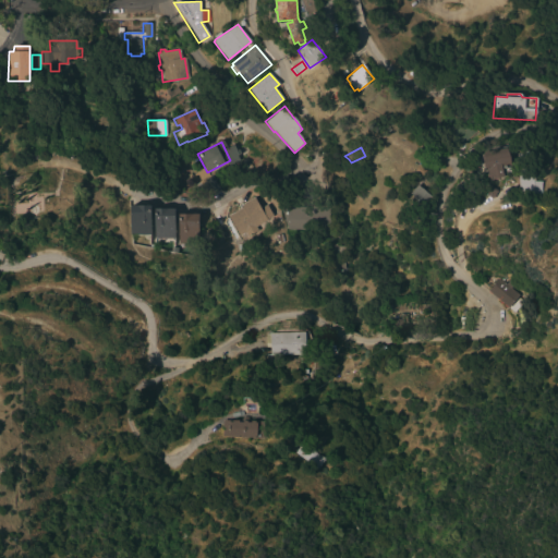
[(488,180),(483,153),(506,148),(510,166),(501,167),(504,177),(488,180)]
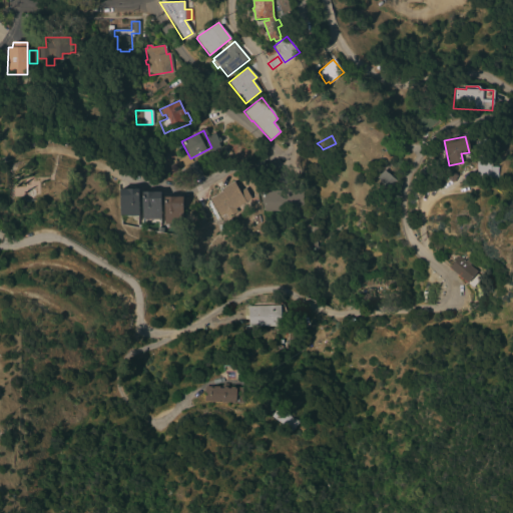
[(476,178),(477,158),(490,158),(490,160),(491,160),(491,166),(497,166),(497,178),(476,178)]
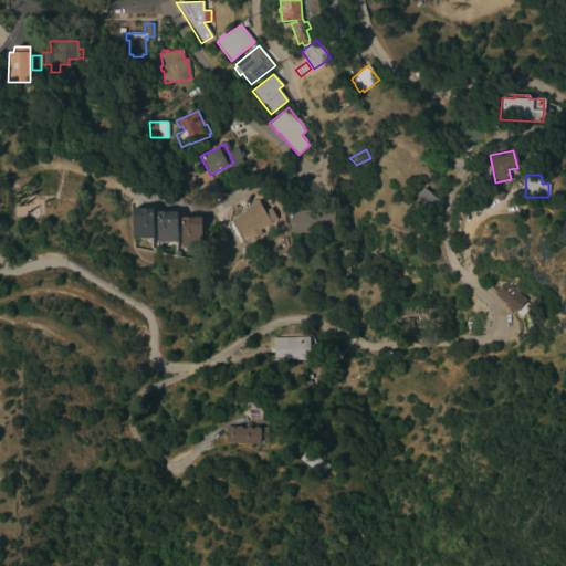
[(223,192),(213,198),(205,185),(215,178),(223,192)]
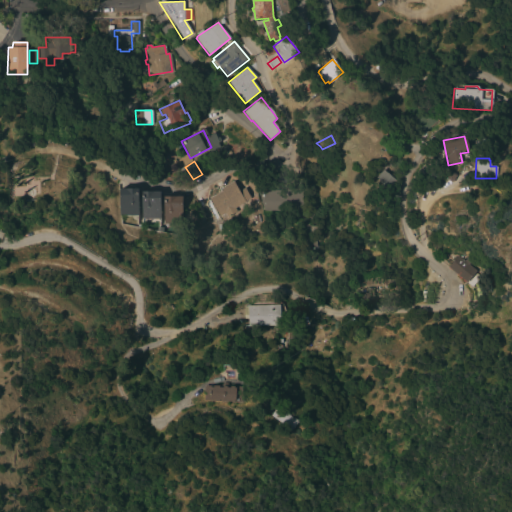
[(383,170),(395,180),(388,188),(376,177),(383,170)]
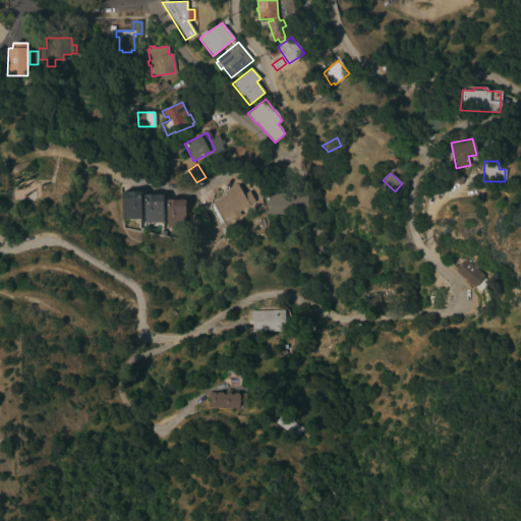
[(460,184),(454,181),(458,174),(464,178),(460,184)]
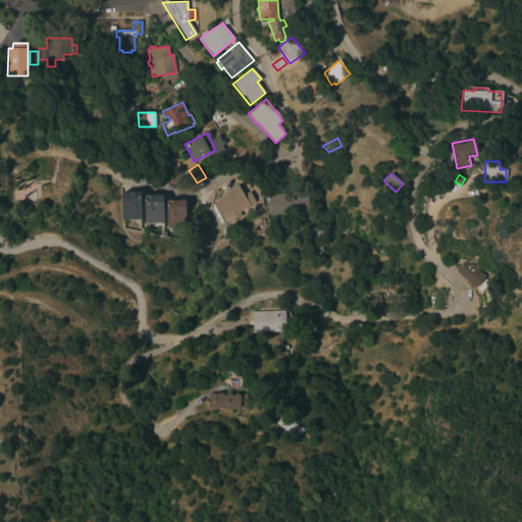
[(9,202),(41,202),(41,180),(24,180),(24,191),(9,191),(9,202)]
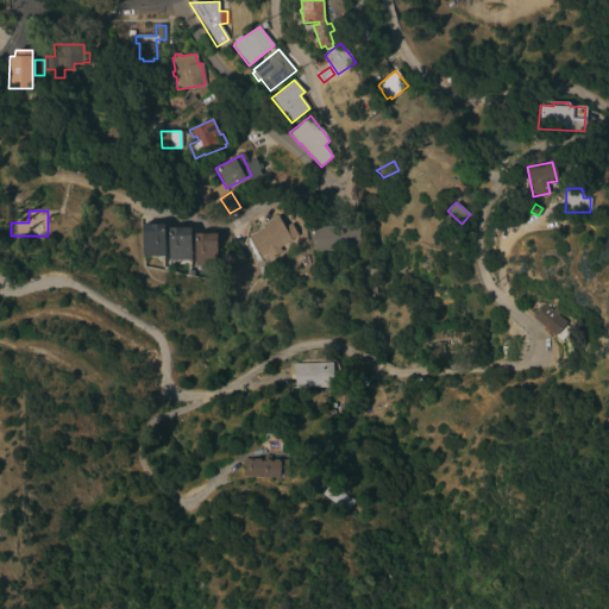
[(284,227),(290,224),(297,236),(290,239),(292,240),(278,248),(281,251),(269,258),(267,255),(261,258),(249,237),(264,227),(262,224),(277,215),(284,227)]
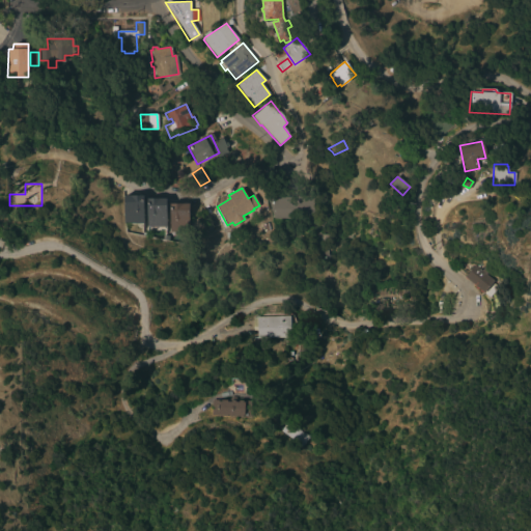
[(313,219),(273,219),(264,194),(280,194),(280,197),(313,197),(313,201),(313,219)]
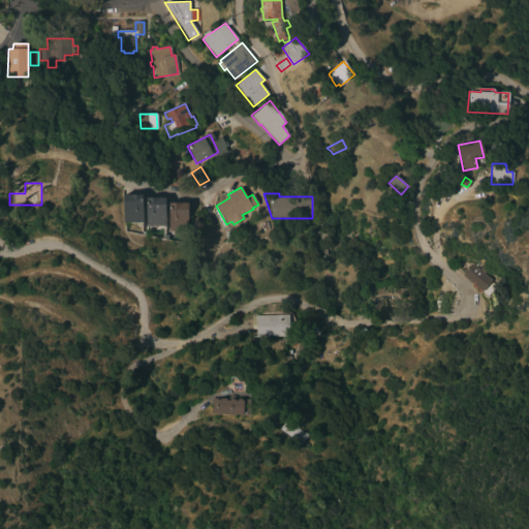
[(123,223),(123,194),(143,195),(143,201),(143,222),(123,223)]
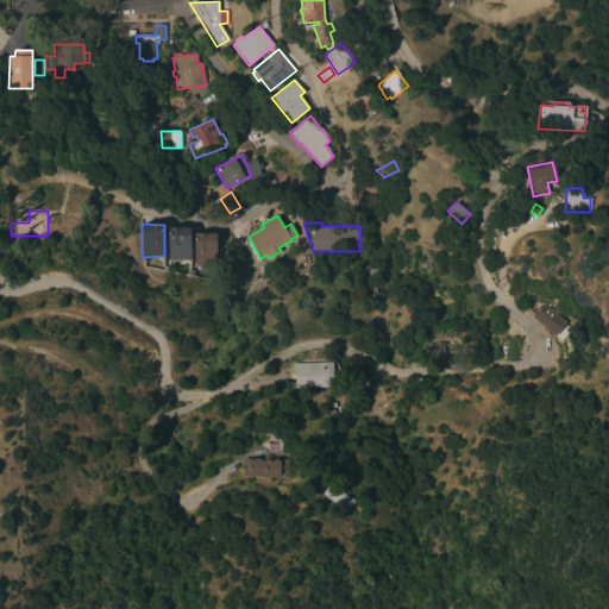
[(190,259),(168,261),(168,227),(190,227),(190,259)]
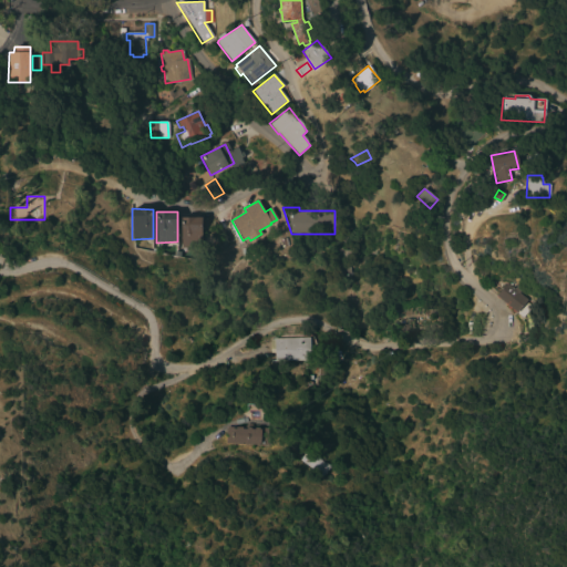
[(202,217),(202,248),(181,248),(181,217),(202,217)]
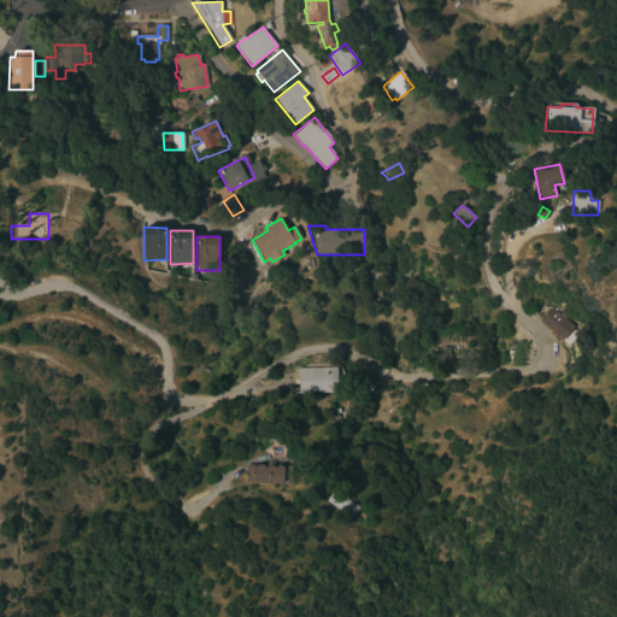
[(311,259),(313,268),(306,269),(304,262),(311,259)]
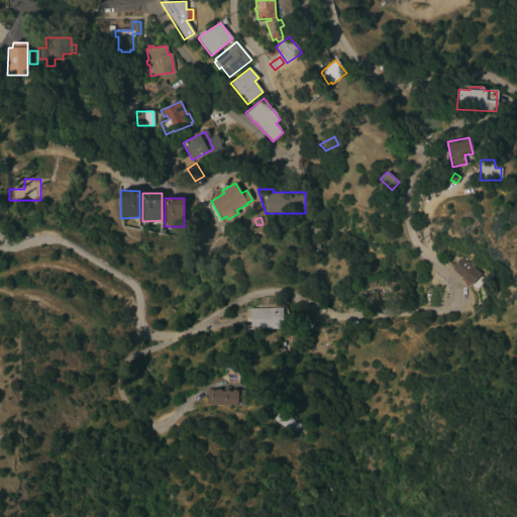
[(307,242),(314,242),(314,237),(321,237),(321,244),(319,244),(319,247),(321,249),(319,252),(316,249),(307,249),(307,242)]
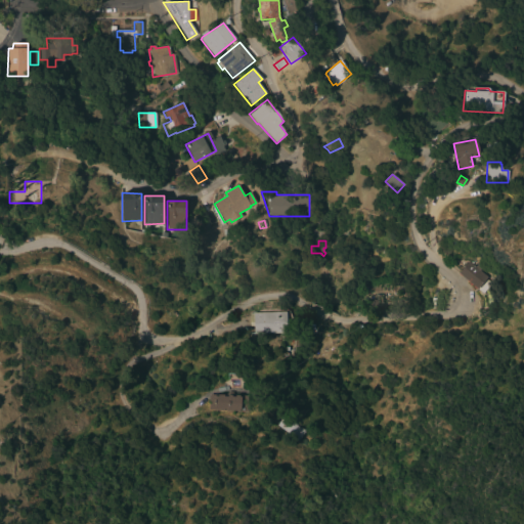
[(485,279),(490,284),(482,294),(457,273),(468,261),(487,277),(485,279)]
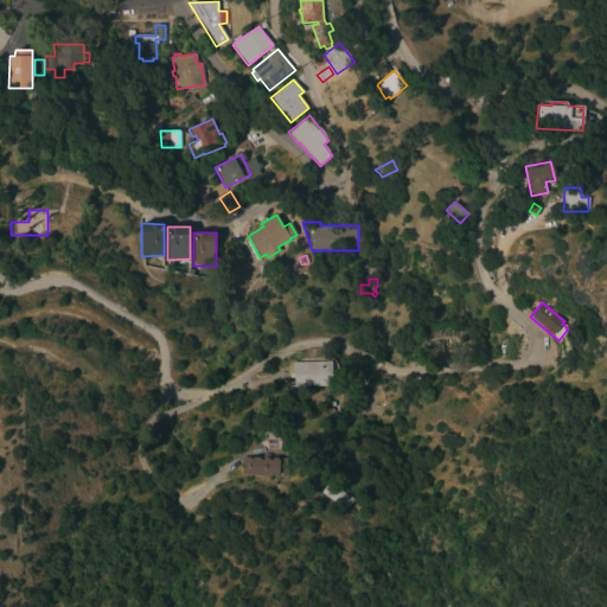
[(442,342),(443,347),(453,347),(453,353),(438,355),(438,358),(433,358),(433,355),(436,355),(435,342),(442,342)]
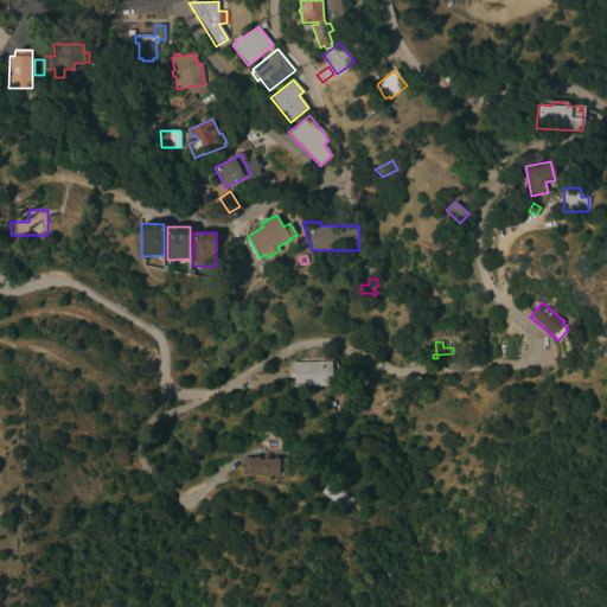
[(294,377),(289,377),(289,363),(293,363),(331,362),(332,385),(294,387),(294,377)]
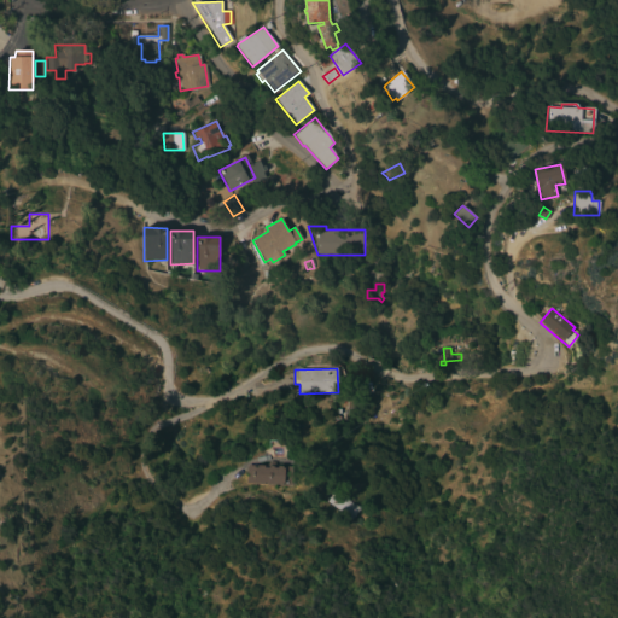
[(245,484),(246,466),(254,466),(254,467),(257,467),(257,465),(264,465),(264,467),(268,467),(268,466),(274,466),(273,467),(278,468),(278,466),(283,466),(283,468),(284,468),(284,473),(286,473),(286,467),(292,467),(291,484),(245,484)]
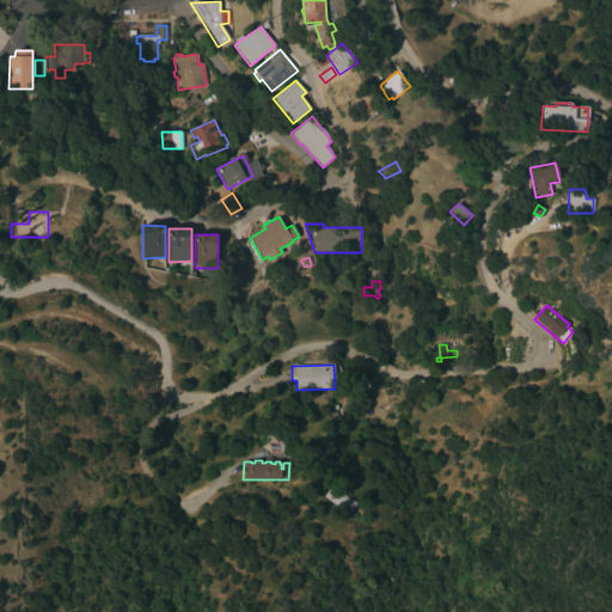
[(348,515),(323,496),(331,484),(356,503),(348,515)]
